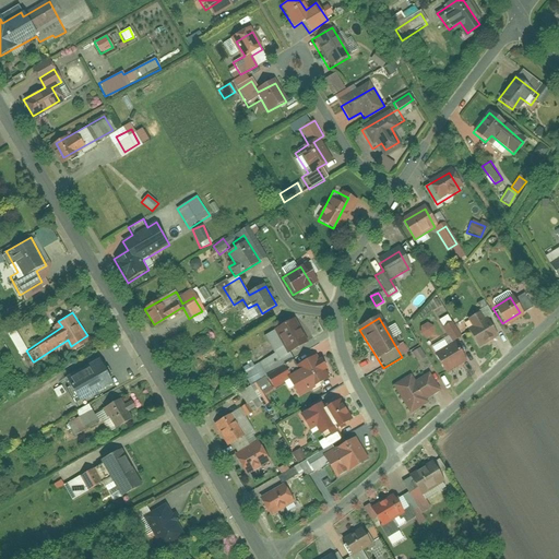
[(482,325),(476,318),(467,323),(473,332),(467,335),(475,348),(495,337),(486,322),(482,325)]
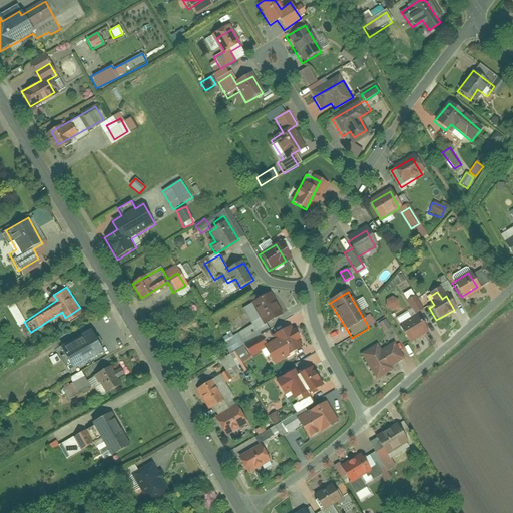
[(269,295),(250,304),(263,326),(281,316),(269,295)]
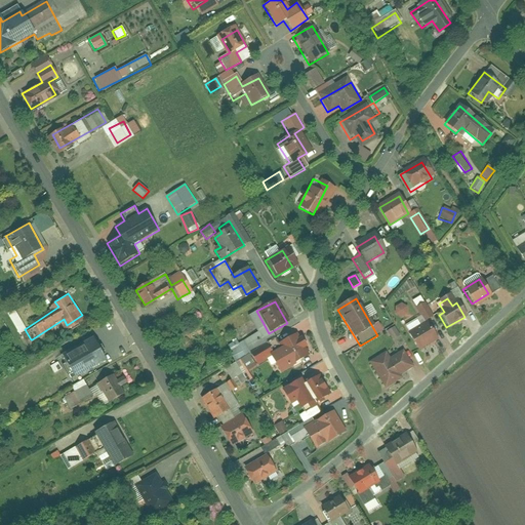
[(407,315),(404,304),(393,307),(396,318),(407,315)]
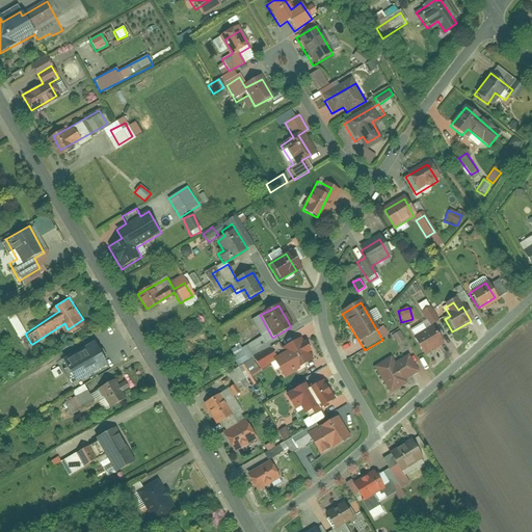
[(439,327),(427,308),(416,315),(425,331),(415,338),(424,354),(441,344),(432,330),(439,327)]
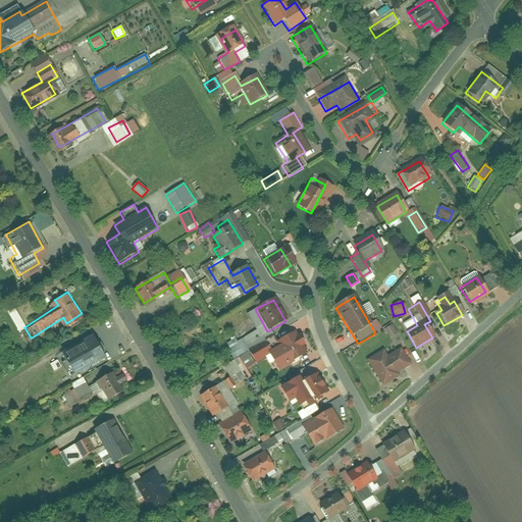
[(16,331),(23,328),(15,308),(8,311),(16,331)]
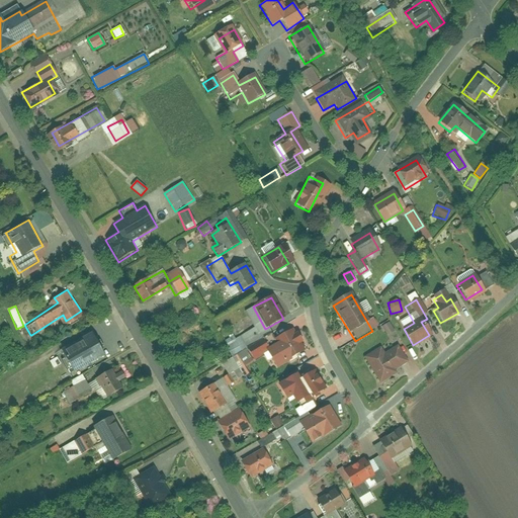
[(389,323),(381,326),(386,335),(394,332),(389,323)]
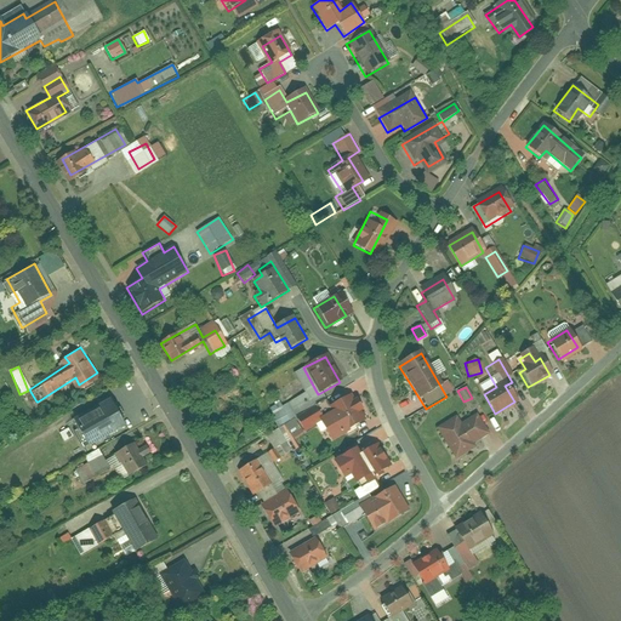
[(363,422),(348,397),(328,409),(331,414),(322,419),(314,408),(294,420),(302,433),(318,425),(326,439),(343,429),(346,433),(363,422)]
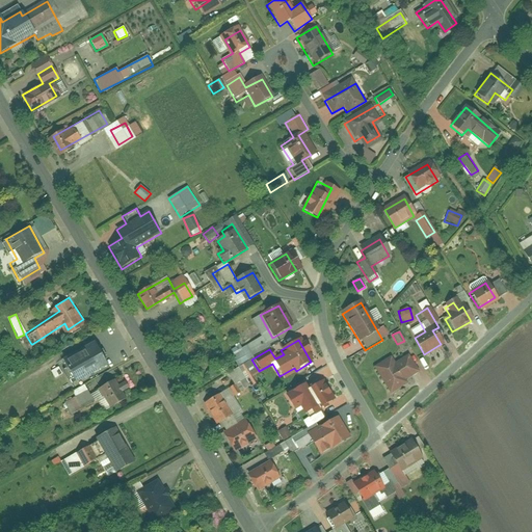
[(63,360),(77,383),(109,366),(96,342),(63,360)]
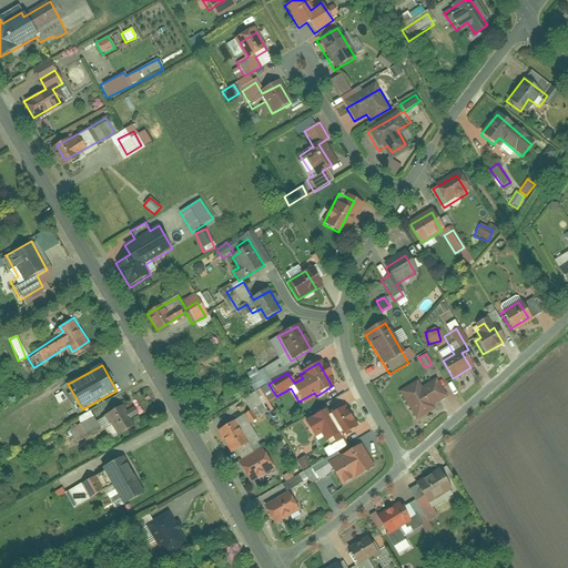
[(446,399),(436,383),(421,393),(416,386),(401,396),(415,418),(446,399)]
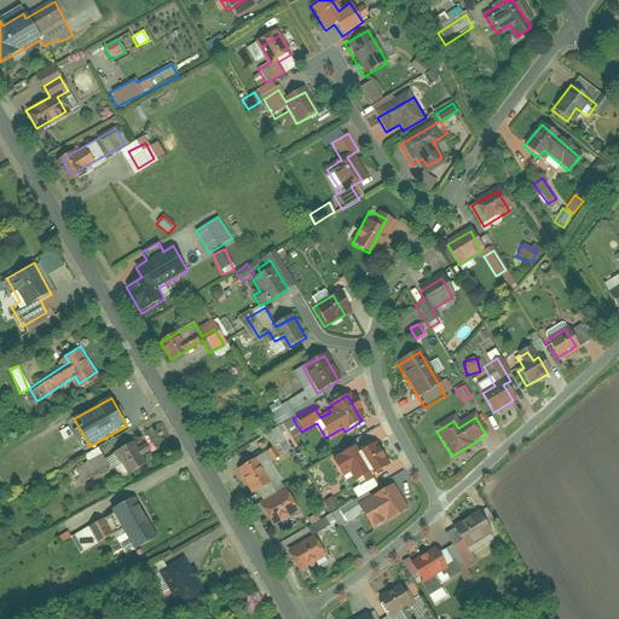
[(119,447),(132,469),(146,461),(133,439),(119,447)]
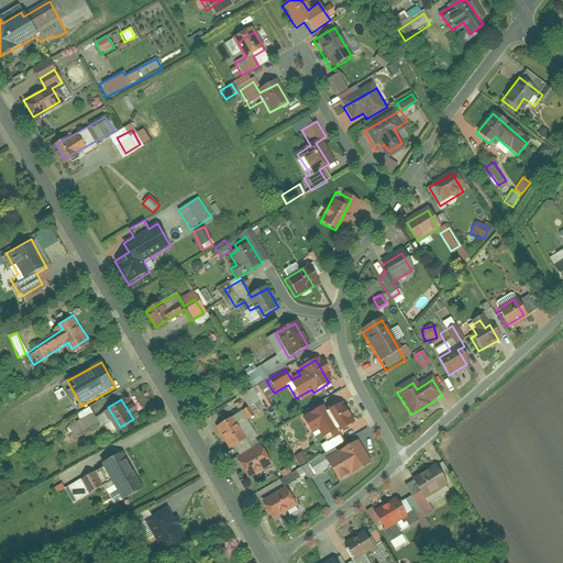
[(338,399),(299,420),(308,435),(316,431),(320,440),(351,423),(338,399)]
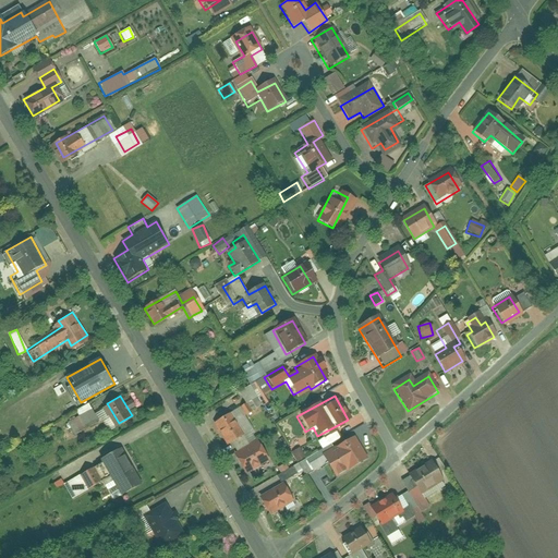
[(93,405),(70,419),(76,431),(99,417),(93,405)]
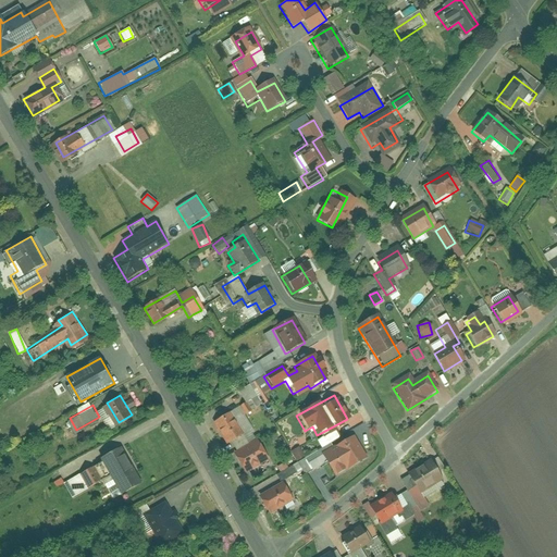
[(256,445),(238,415),(213,429),(225,448),(232,444),(248,471),(270,459),(260,443),(256,445)]
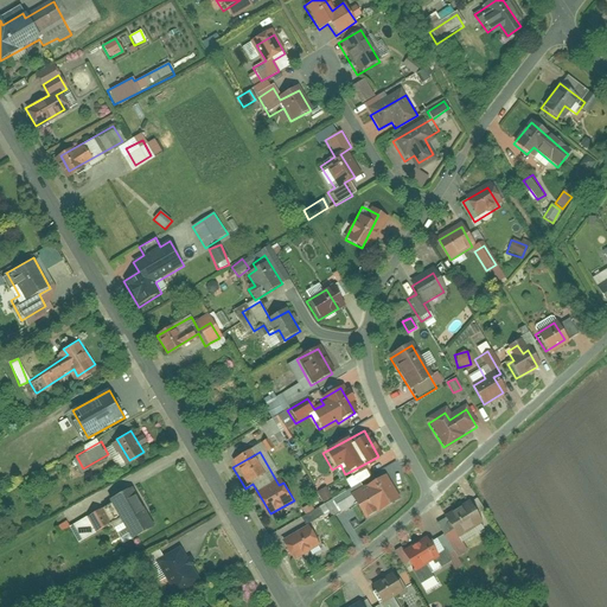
[(400,502),(384,477),(347,497),(362,523),(400,502)]
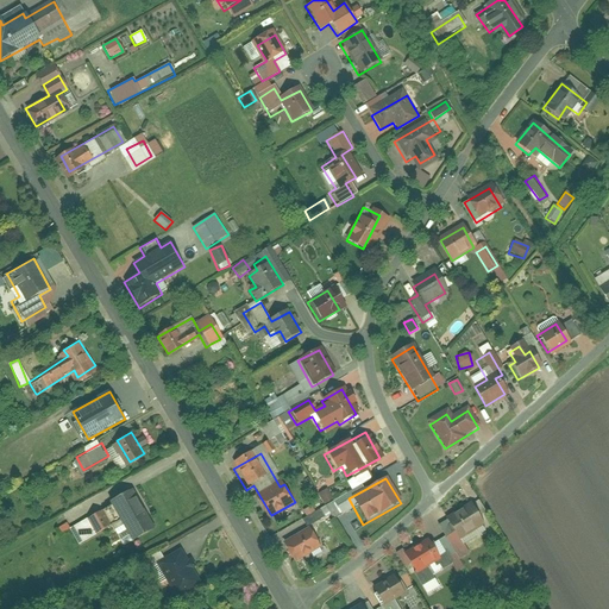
[(324,504),(332,500),(326,489),(318,494),(324,504)]
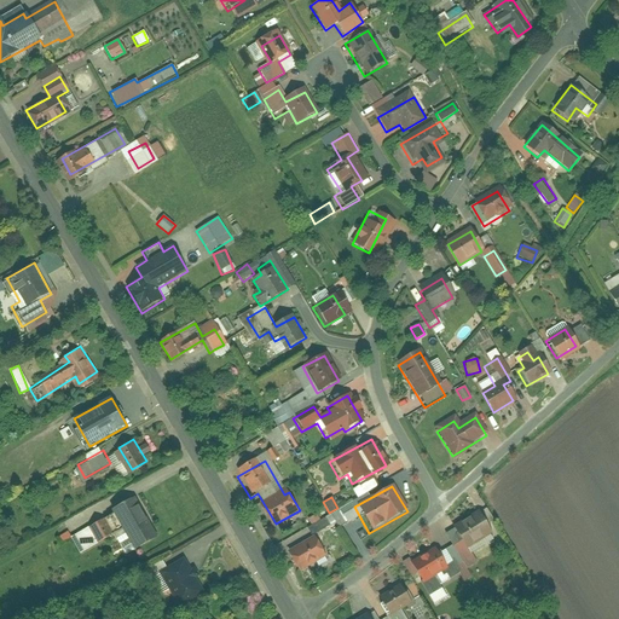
[(136,499),(77,534),(86,549),(97,543),(125,526),(137,545),(157,534),(136,499)]
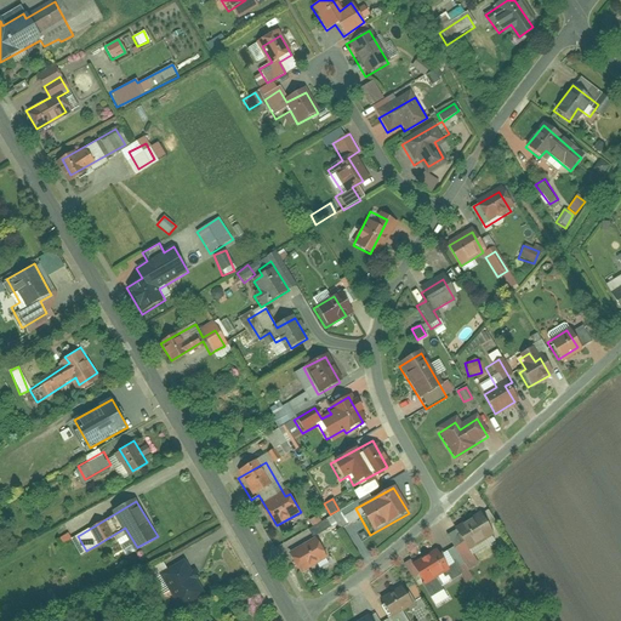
[(493,536),(479,516),(454,533),(468,553),(493,536)]
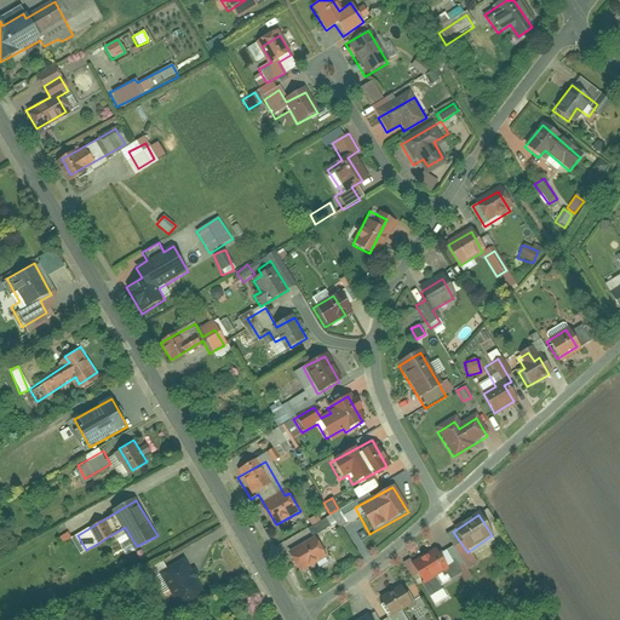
[(314,537),(290,551),(300,568),(323,555),(314,537)]
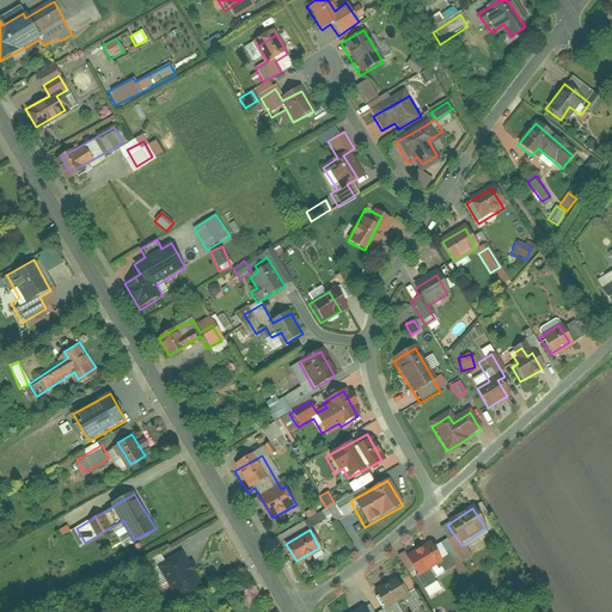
[(441,567),(429,544),(405,557),(417,580),(441,567)]
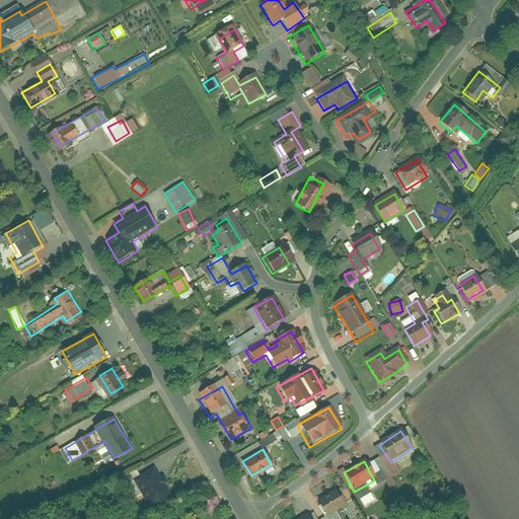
[(135,471),(118,480),(124,492),(130,489),(133,495),(142,490),(151,506),(166,497),(153,473),(140,480),(135,471)]
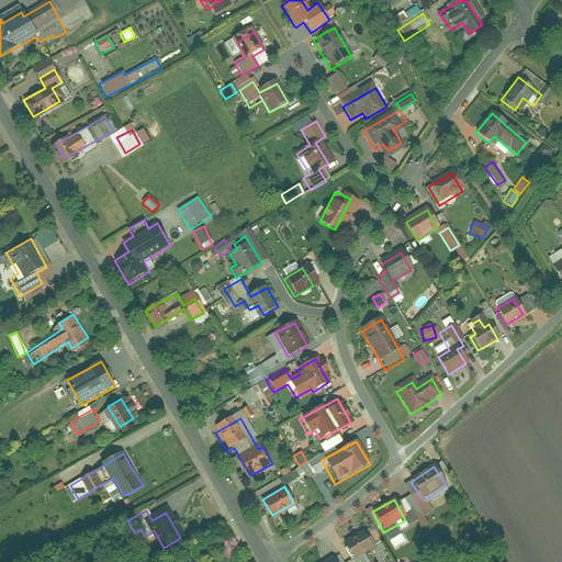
[(363,530),(341,543),(352,561),(367,561),(363,557),(375,549),(363,530)]
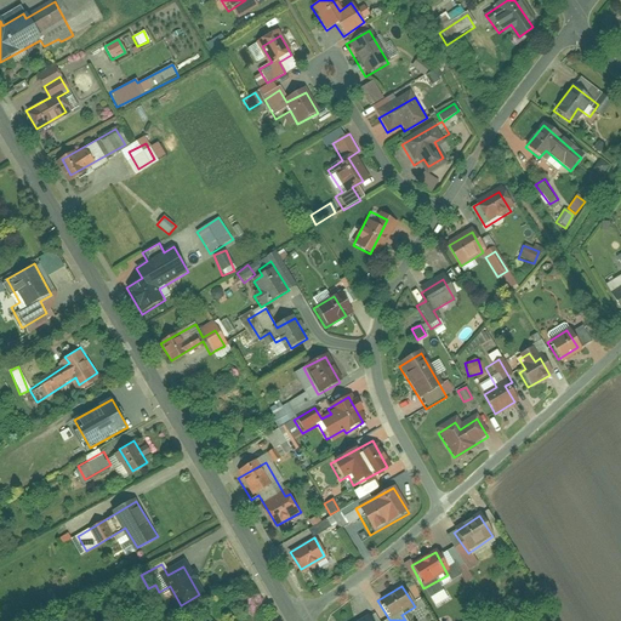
[(58,600),(51,590),(46,592),(46,591),(33,598),(40,610),(58,600)]
